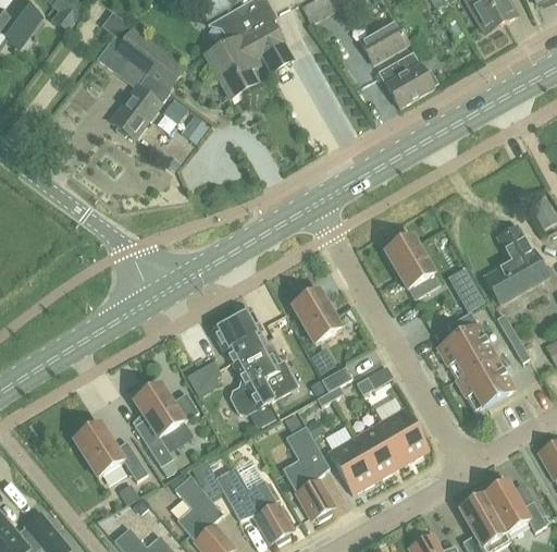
[(0,45),(5,37),(19,47),(32,29),(41,16),(26,5),(19,0),(0,0),(0,45)]
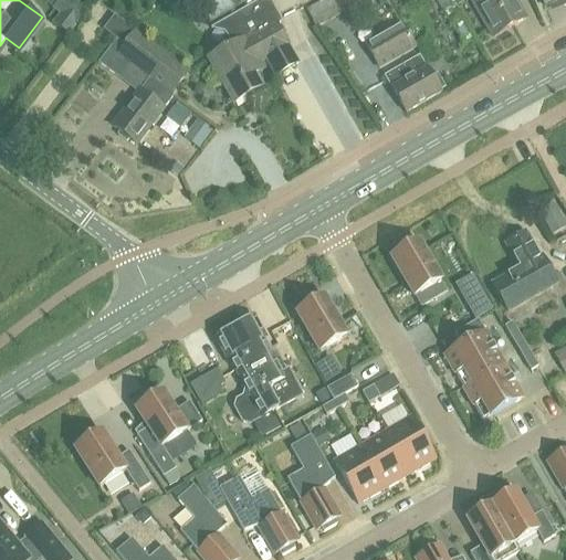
[(88,6),(81,0),(54,0),(52,3),(59,9),(52,19),(69,31),(88,6)]
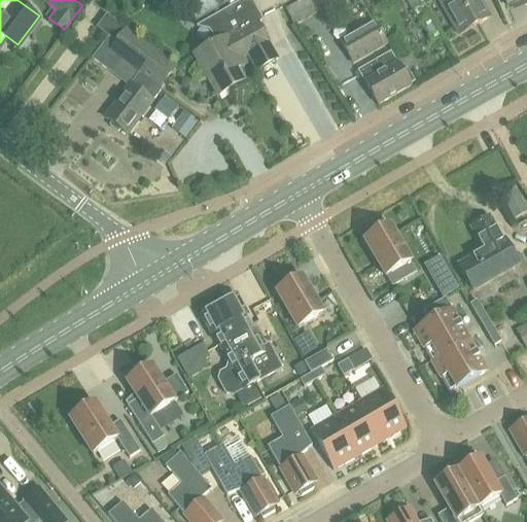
[(184,0),(196,18),(225,0),(184,0)]
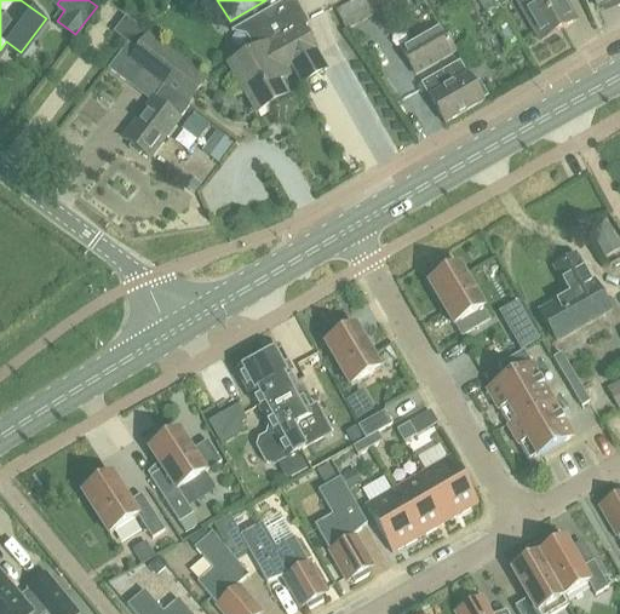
[(254,13),(282,64),(292,58),(297,68),(302,79),(326,66),(320,55),(315,46),(316,45),(303,23),(310,19),(298,0),(279,0),(254,13)]
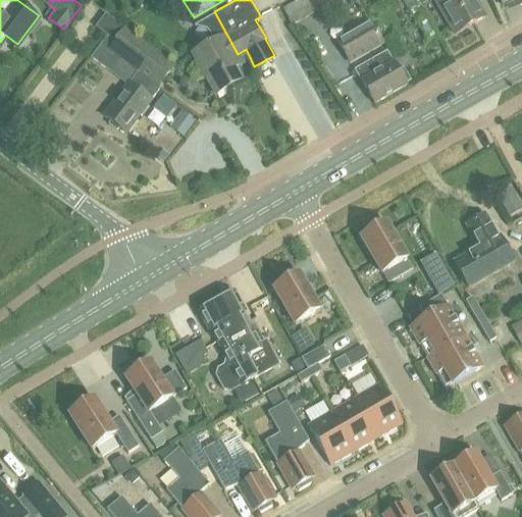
[(292,0),(281,5),(291,21),(330,0),(292,0)]
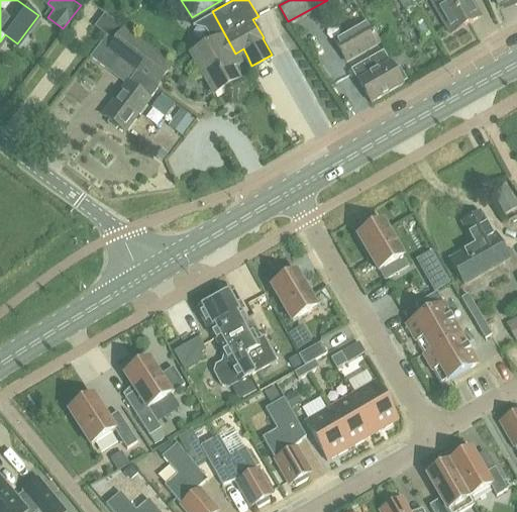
[(448,30),(480,13),(473,0),(468,0),(432,0),(448,30)]
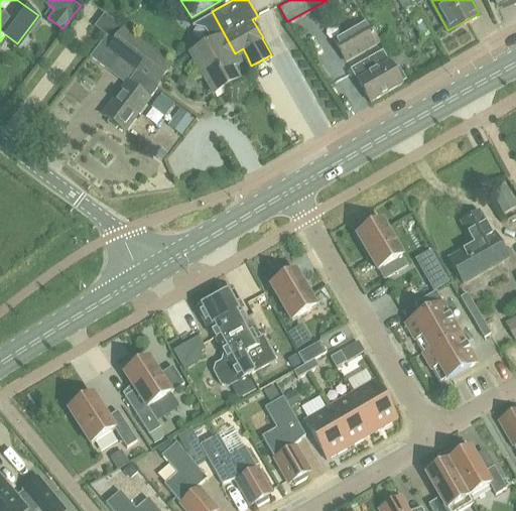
[(103,112),(109,116),(106,119),(116,126),(118,123),(125,128),(149,96),(159,84),(157,82),(172,62),(152,47),(155,43),(154,38),(148,34),(143,40),(124,26),(123,24),(104,10),(94,23),(106,32),(90,53),(108,68),(117,54),(135,68),(103,112)]
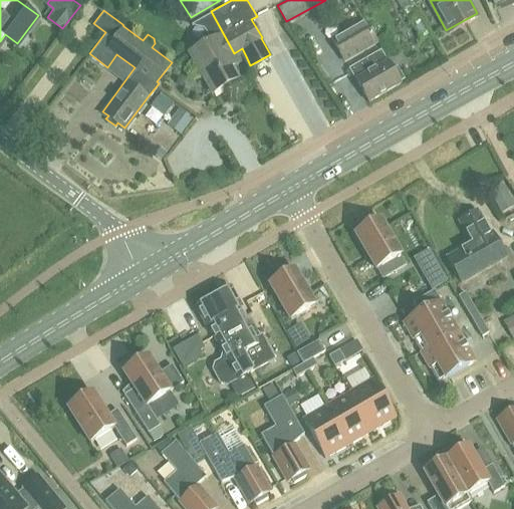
[(211,38),(206,40),(189,50),(212,91),(237,77),(226,57),(234,53),(211,11),(192,22),(204,25),(211,38)]
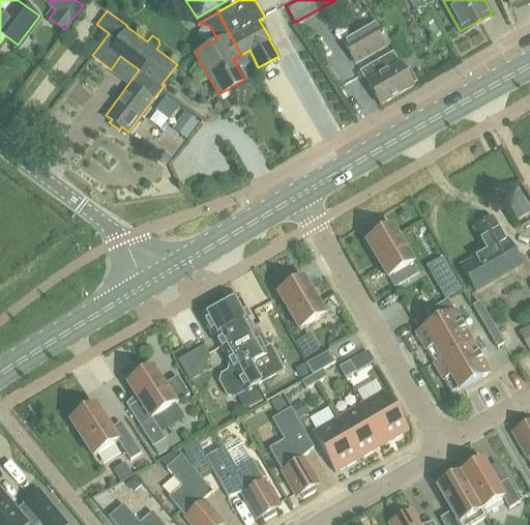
[(354,60),(386,41),(374,20),(342,38),(354,60)]
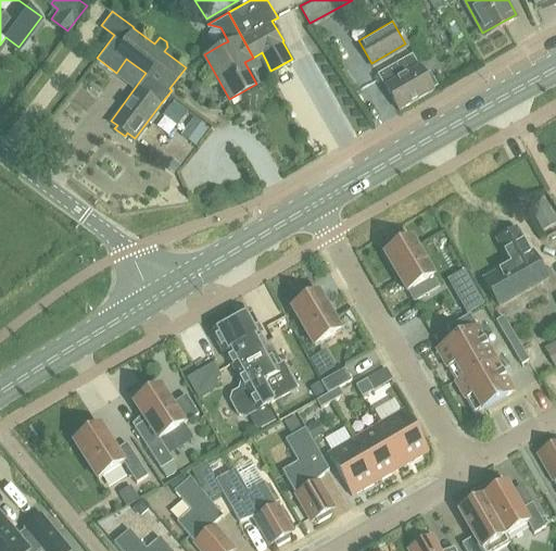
[(74,108),(108,67),(90,52),(57,92),(74,108)]
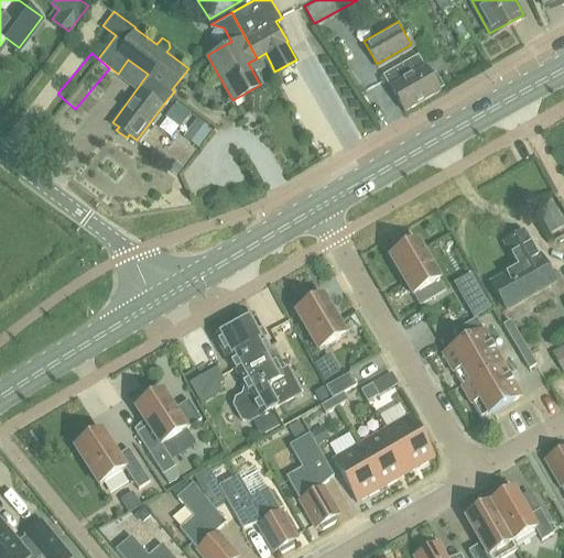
[(416,53),(382,73),(404,110),(438,90),(416,53)]
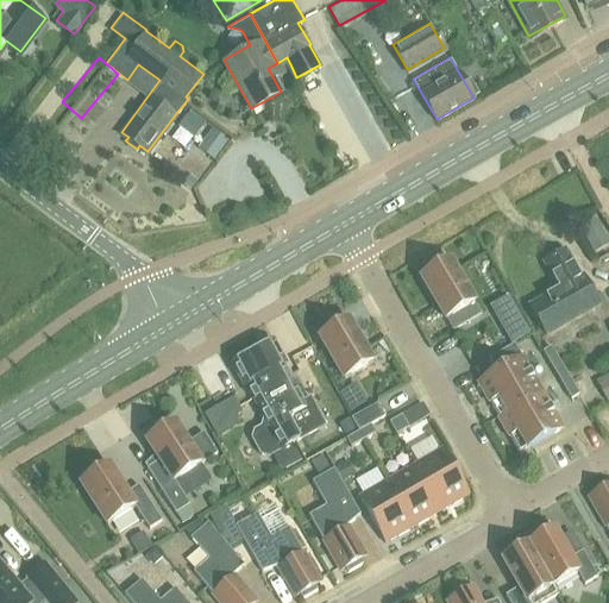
[(315,112),(333,107),(331,95),(313,100),(315,112)]
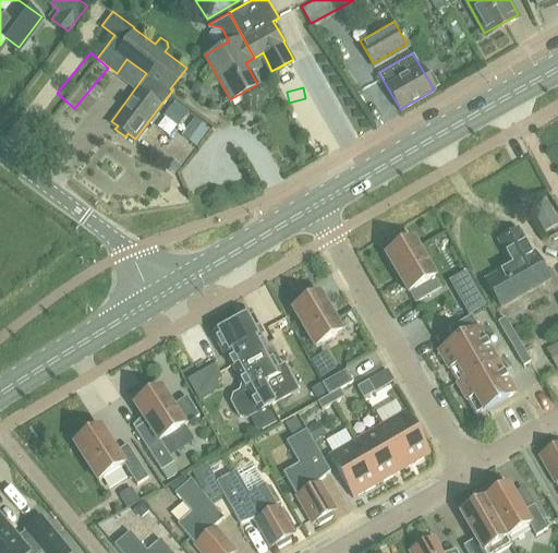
[(174,99),(164,112),(178,123),(189,110),(174,99)]
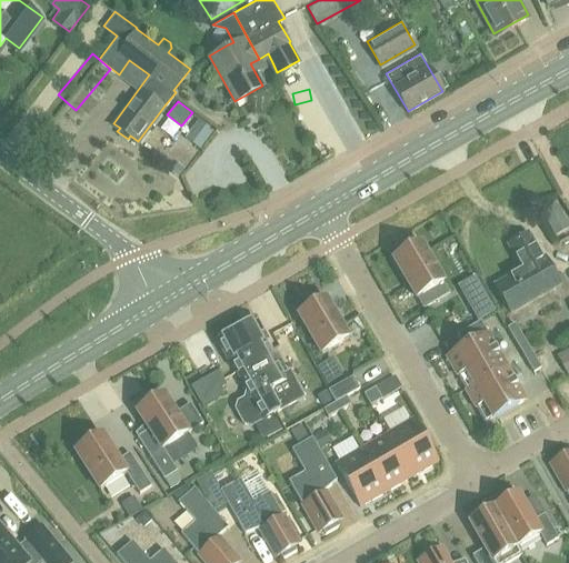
[(197,114),(185,132),(201,144),(213,126),(197,114)]
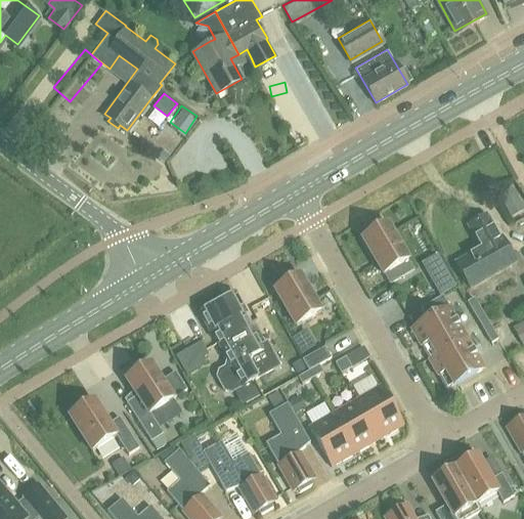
[(140,123),(134,131),(149,142),(155,134),(140,123)]
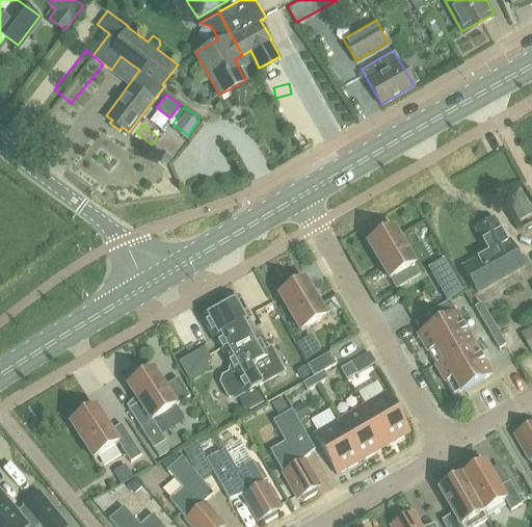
[(519,218),(531,211),(521,190),(508,198),(519,218)]
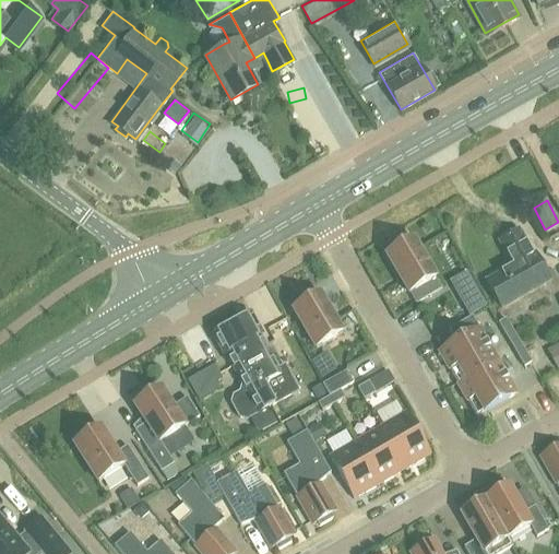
[(501,304),(549,278),(535,251),(533,252),(520,228),(500,238),(514,264),(503,270),(502,269),(487,278),(501,304)]
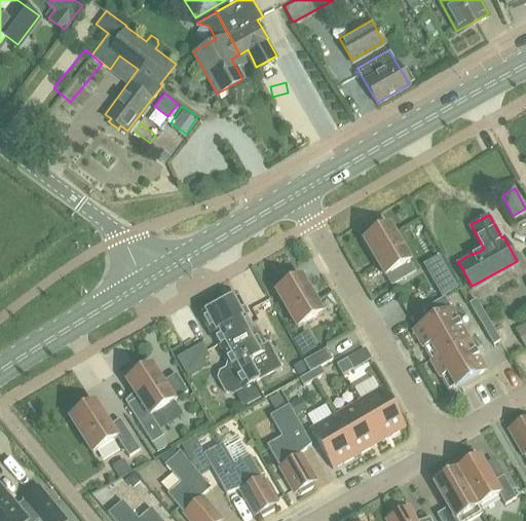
[(368,233),(364,235),(385,272),(410,258),(388,221),(383,224),(382,223),(368,232),(368,233)]
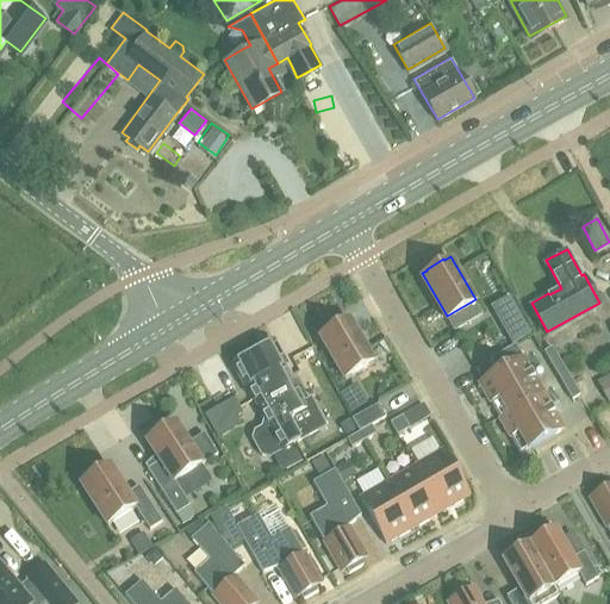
[(522,313),(505,324),(514,340),(531,329),(522,313)]
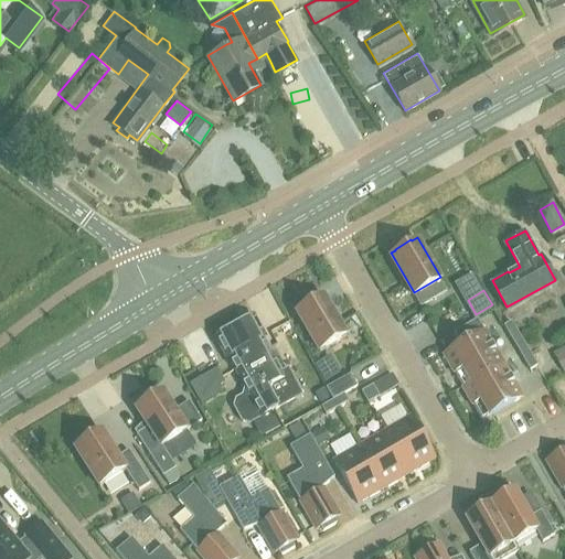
[(322,292),(317,296),(301,304),(301,305),(296,309),(319,348),(345,332),(322,292)]
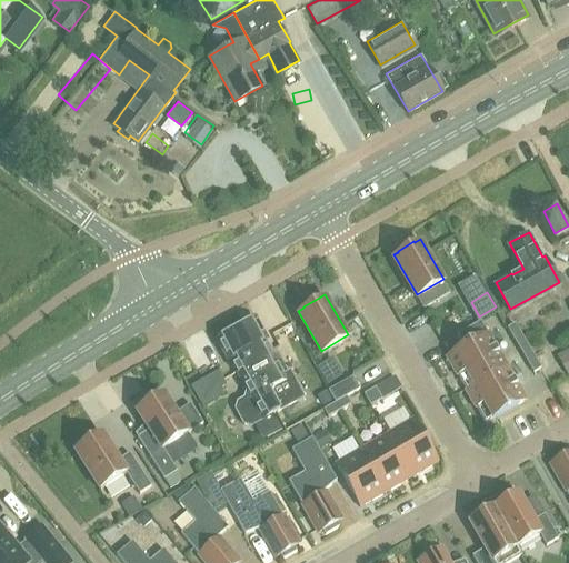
[(352,307),(338,313),(347,329),(360,322),(352,307)]
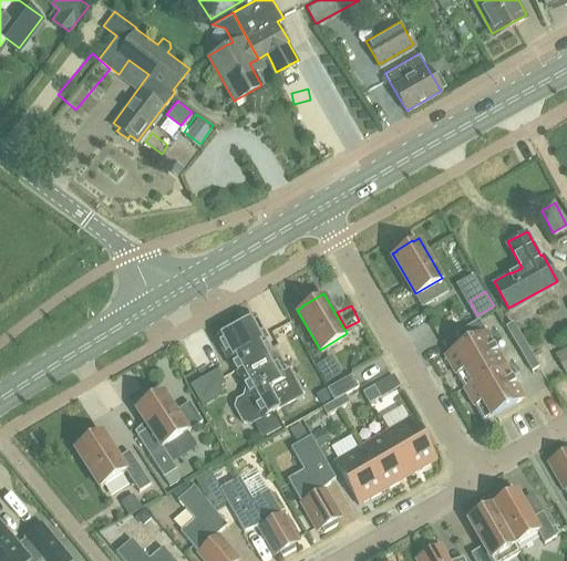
[(255,314),(215,336),(227,356),(228,355),(244,347),(263,382),(271,397),(272,396),(278,406),(303,392),(290,366),(282,371),(265,336),(267,335),(255,314)]
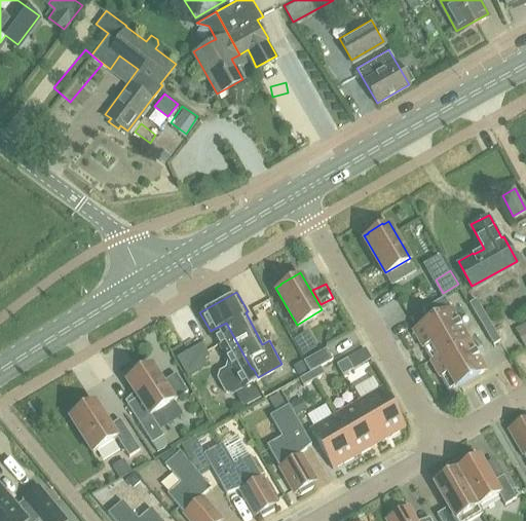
[(430,358),(468,336),(444,294),(421,306),(428,318),(413,327),(430,358)]
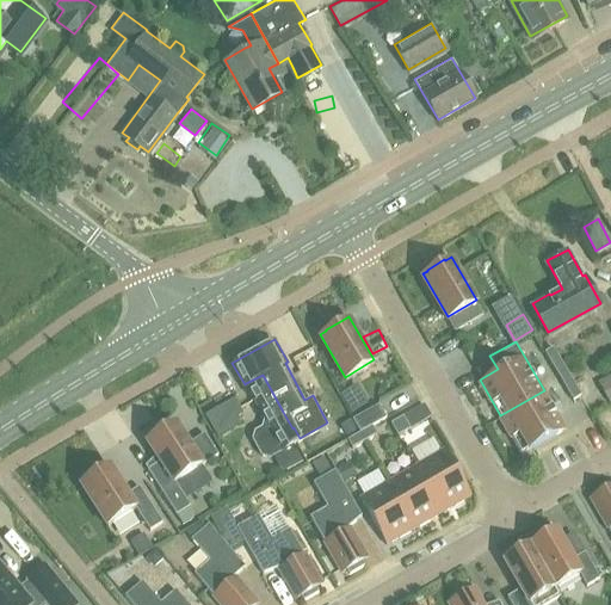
[(544,349),(551,360),(560,356),(553,344),(544,349)]
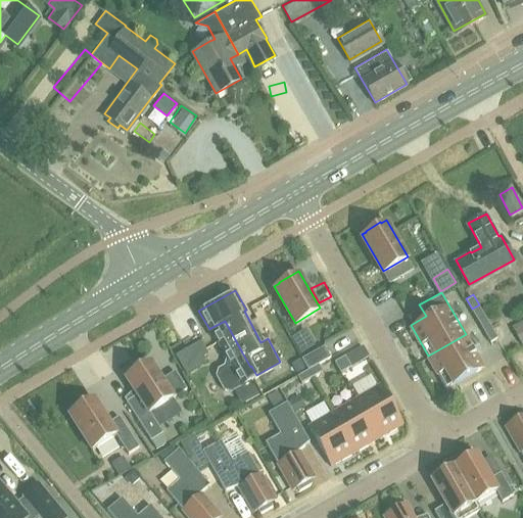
[(472,309),(478,319),(485,315),(479,304),(472,309)]
